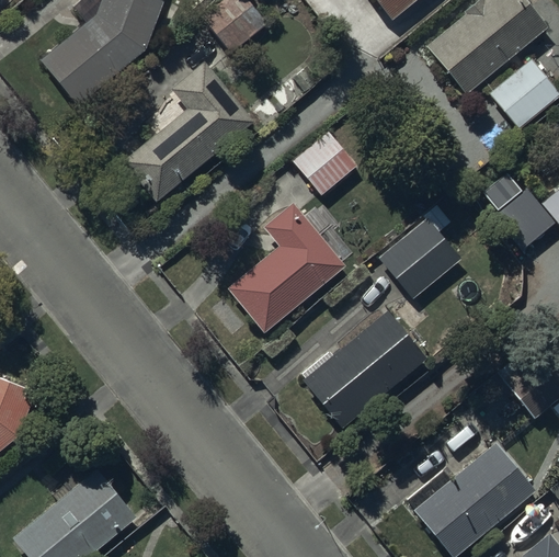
[(76,0),(72,3),(86,20),(38,60),(77,105),(147,46),(163,0),(76,0)]
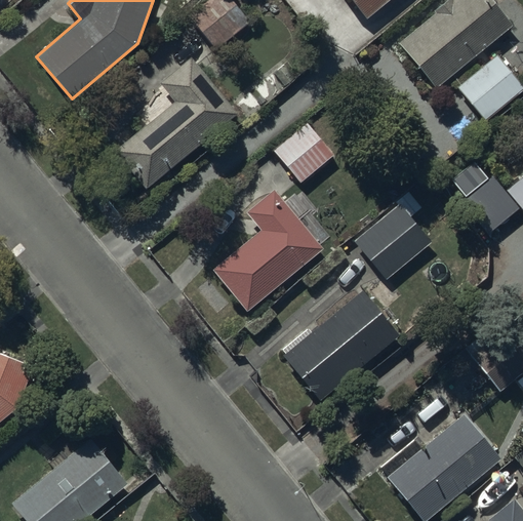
[(250,22),(234,0),(205,0),(189,13),(216,48),(250,22)]
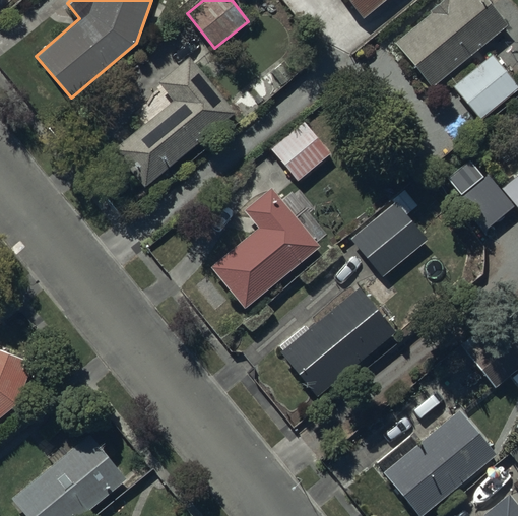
[(345,0),(361,18),(383,0),(345,0)]
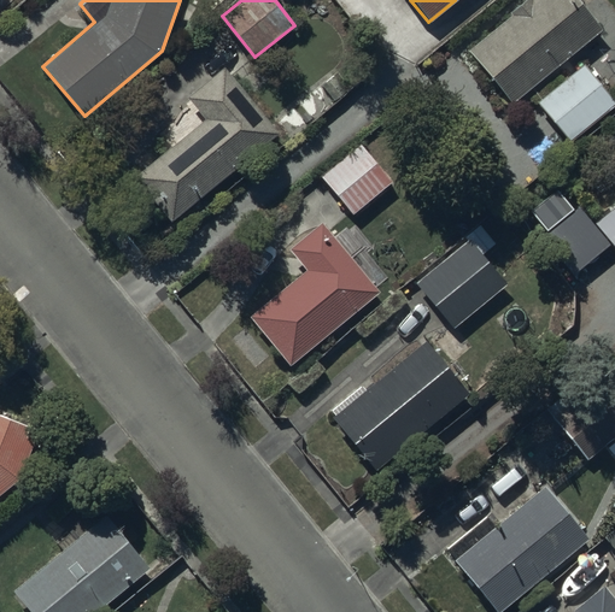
[(511,12),(514,15),(468,51),(511,101),(598,31),(572,0),(526,0),(511,12)]
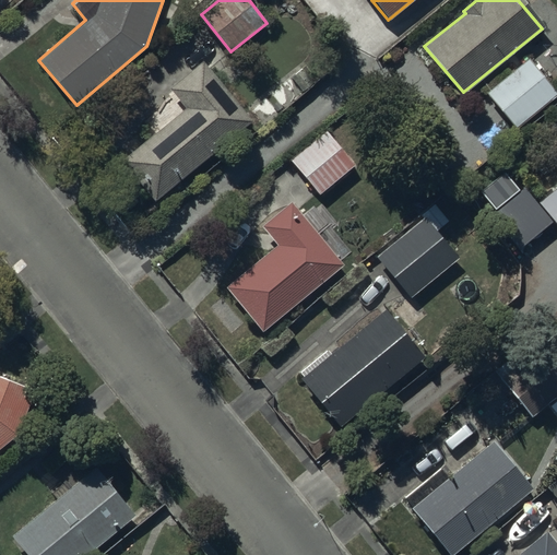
[(530,58),(526,61),(489,93),(517,128),(556,94),(556,90),(530,58)]
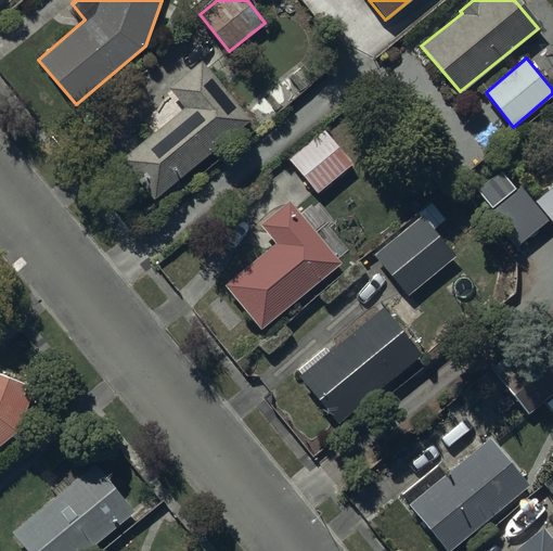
[(154,199),(156,196),(252,119),(203,60),(170,87),(187,107),(121,158),(154,199)]
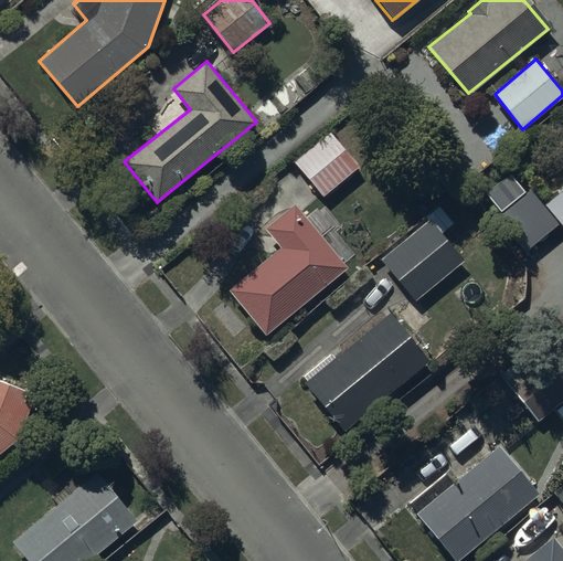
[(329,131),(295,160),(326,197),(360,167),(329,131)]
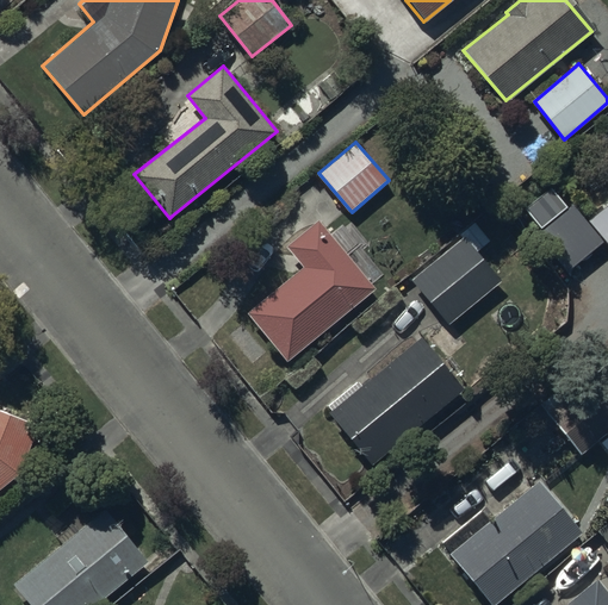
[(569,205),(552,186),(525,210),(541,229),(569,205)]
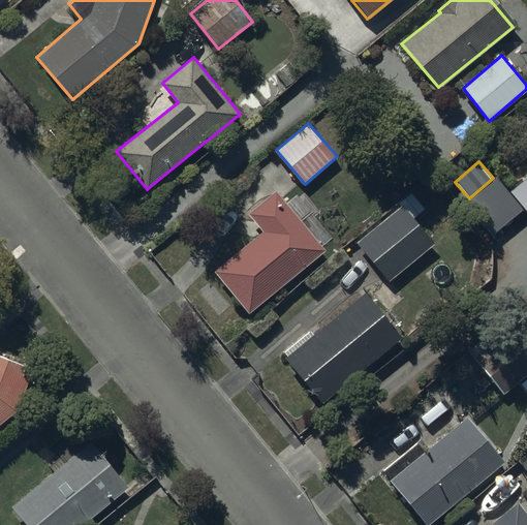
[(526,179),(510,192),(526,212),(526,179)]
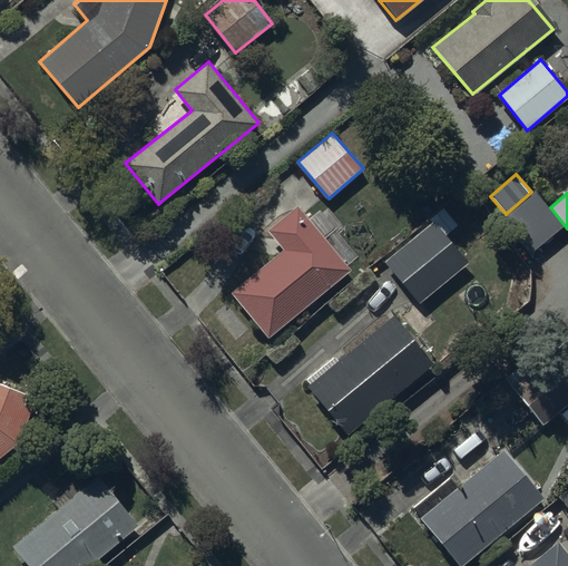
[(432,217),(381,257),(419,302),(467,261),(446,236),(467,217),(453,203),(434,220),(432,217)]
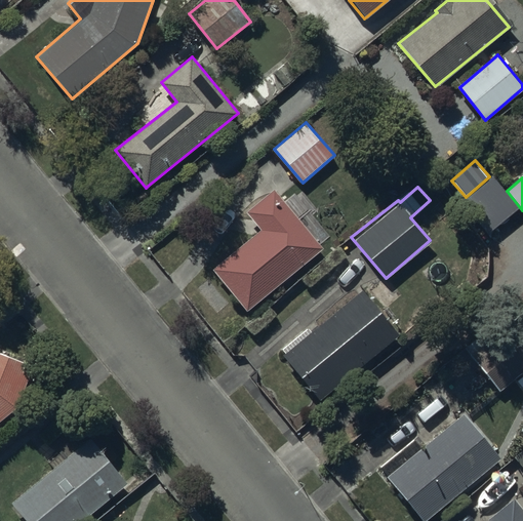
[(322,247),(274,191),(246,211),(262,230),(214,270),(248,310),(322,247)]
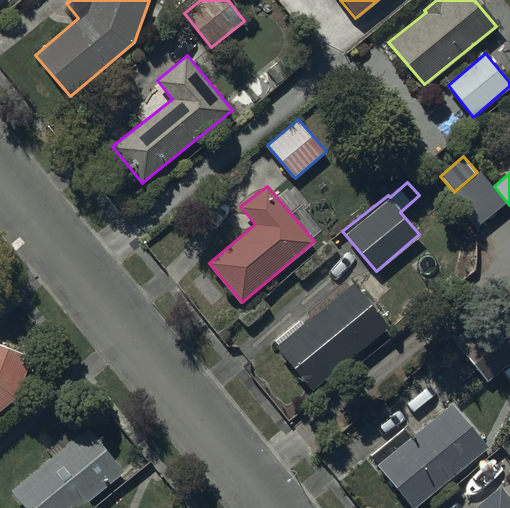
[(371,305),(352,282),(275,347),(309,389),(388,327),(379,316),(384,312),(375,302),(371,305)]
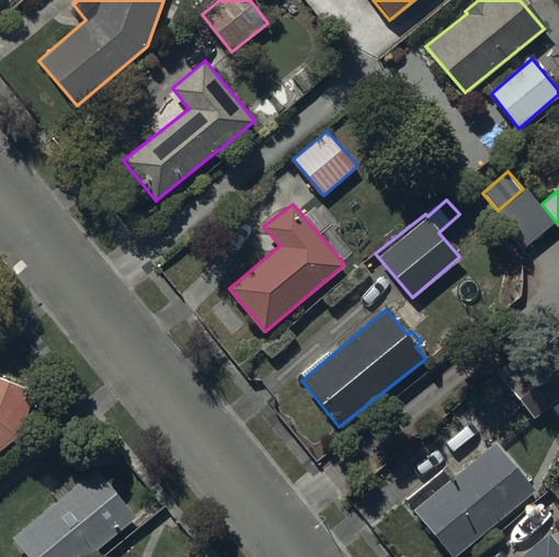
[(535,419),(558,397),(558,341),(506,386),(535,419)]
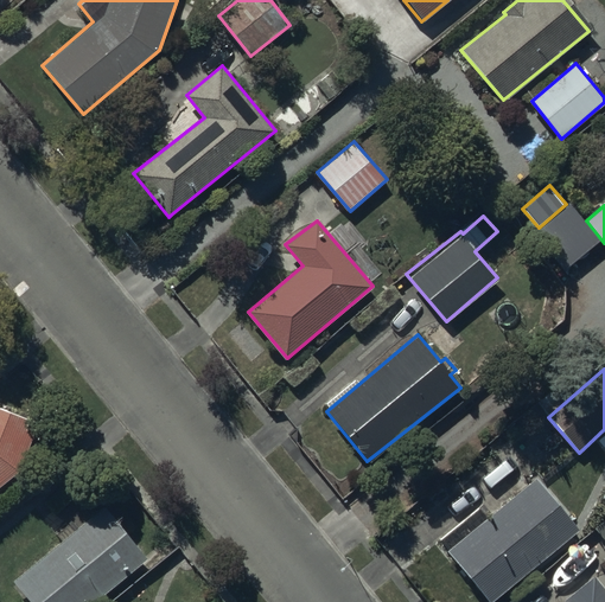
[(0,485),(20,469),(42,423),(0,407),(0,485)]
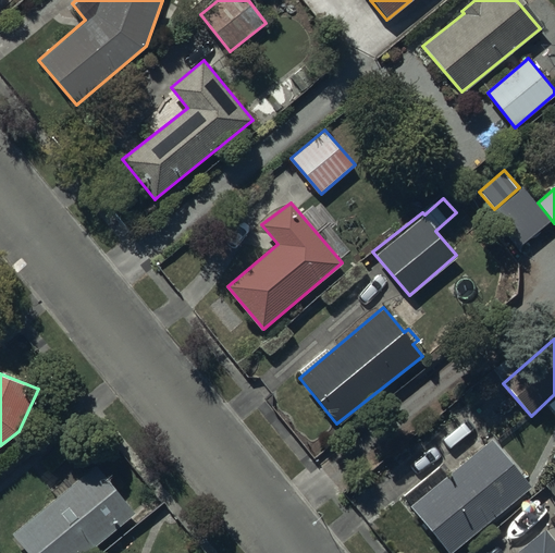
[(455,552),(532,487),(491,440),(454,471),(445,462),(407,494),(414,502),(408,506),(449,552),(455,552)]
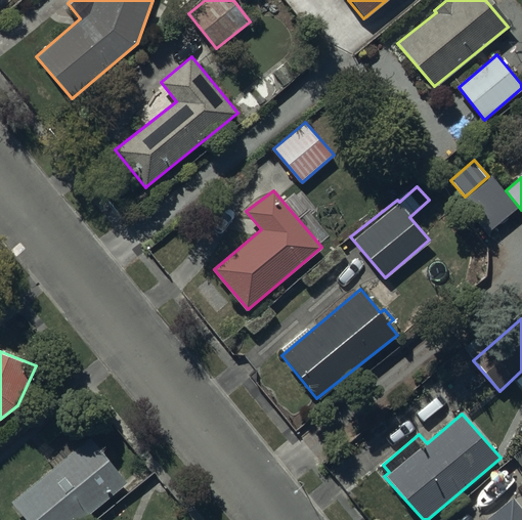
[(84,519),(131,482),(93,436),(13,502),(28,519),(84,519)]
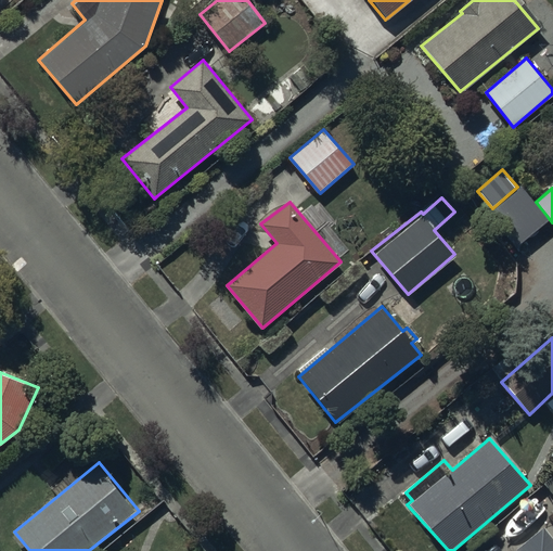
[(552,474),(543,482),(552,492),(552,474)]
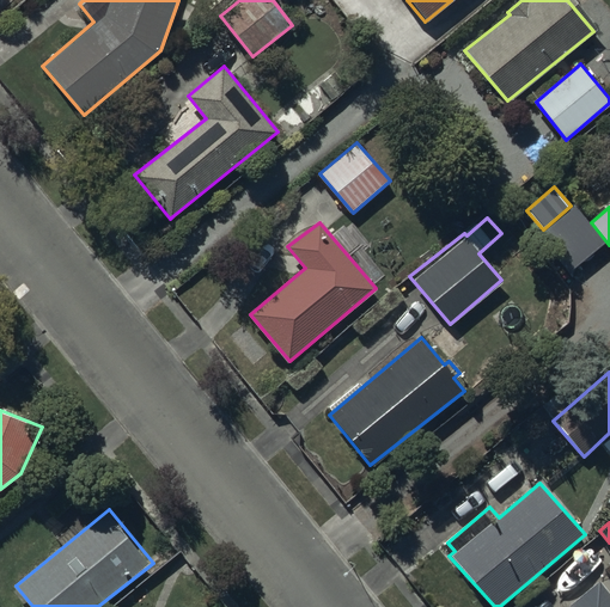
[(609,592),(599,580),(568,605),(569,606),(609,606),(609,592)]
